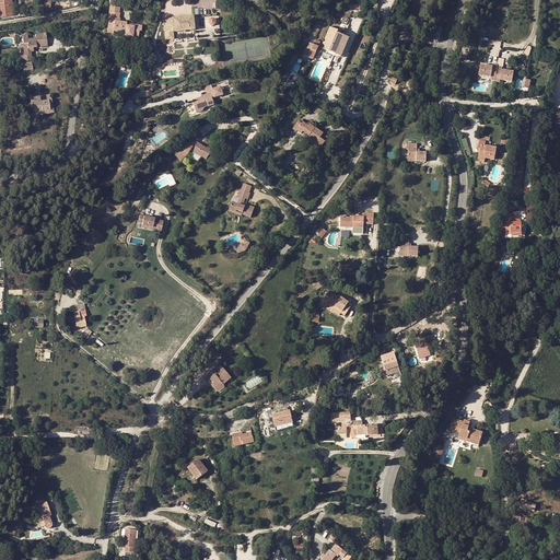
[(14,0),(0,0),(0,11),(1,18),(12,15),(11,6),(12,6),(11,3),(15,3),(14,0)]
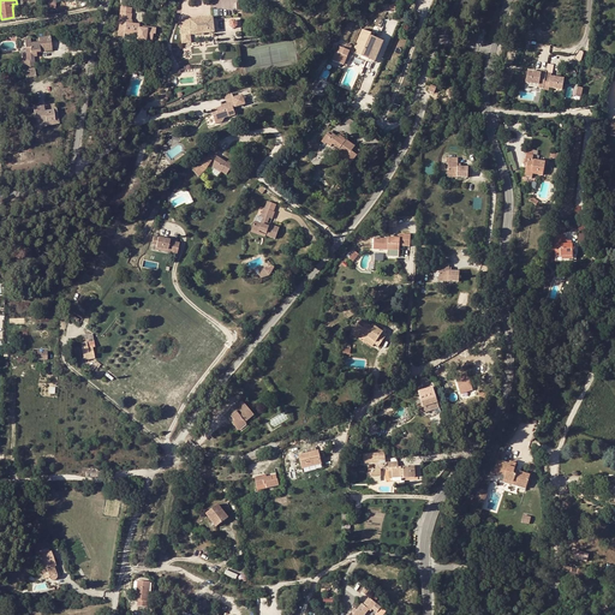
[(130,15),(131,9),(120,6),(119,12),(118,23),(119,23),(124,23),(124,30),(118,29),(117,35),(123,36),(124,34),(136,36),(136,40),(150,42),(151,34),(154,35),(155,29),(145,28),(145,29),(141,29),(141,30),(137,30),(138,27),(138,25),(129,24),(131,15),(130,15)]
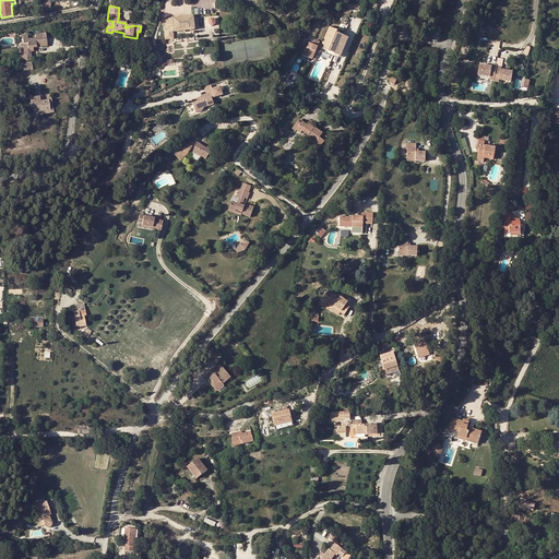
[(193,31),(192,16),(163,20),(165,39),(174,39),(173,33),(193,31)]
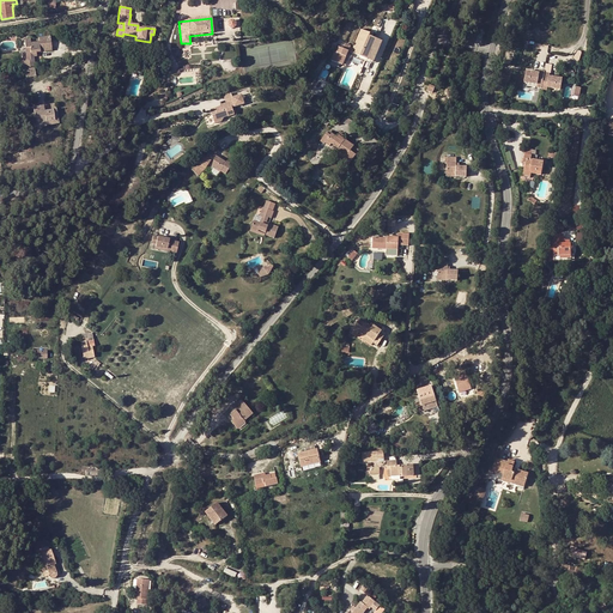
[(372,61),(382,41),(372,37),(369,36),(370,34),(364,31),(360,37),(358,36),(353,47),(345,44),(343,49),(338,47),(335,53),(334,52),(331,60),(343,65),(349,50),(351,53),(372,61)]
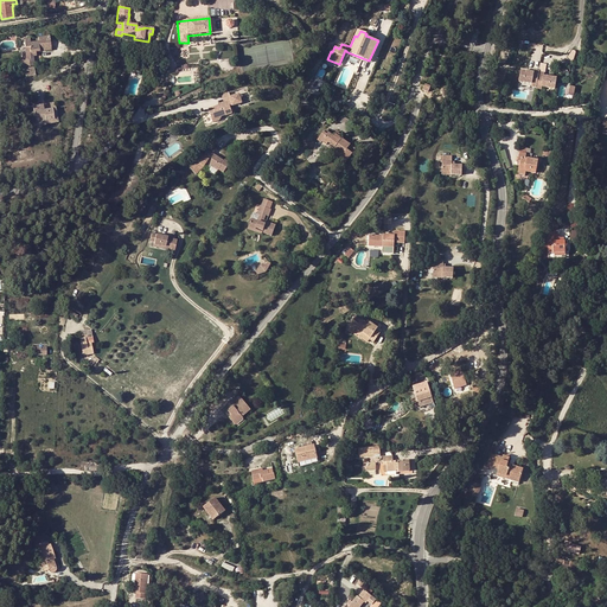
[(30,38),(24,39),(26,57),(33,56),(37,56),(36,52),(51,51),(50,36),(38,38),(38,42),(31,42),(30,38)]
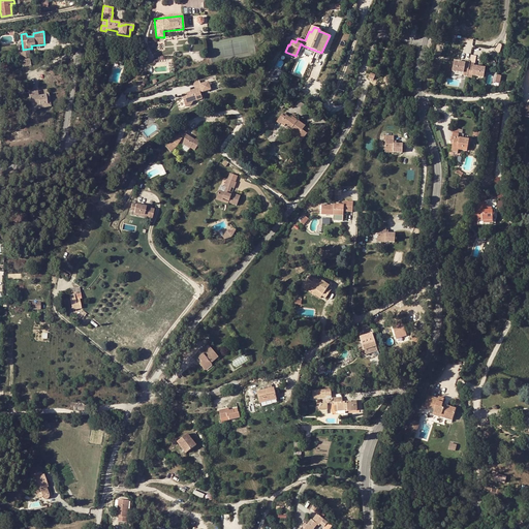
[(468,64),(468,61),(464,60),(463,62),(452,60),(449,69),(461,72),(460,74),(465,75),(468,64)]
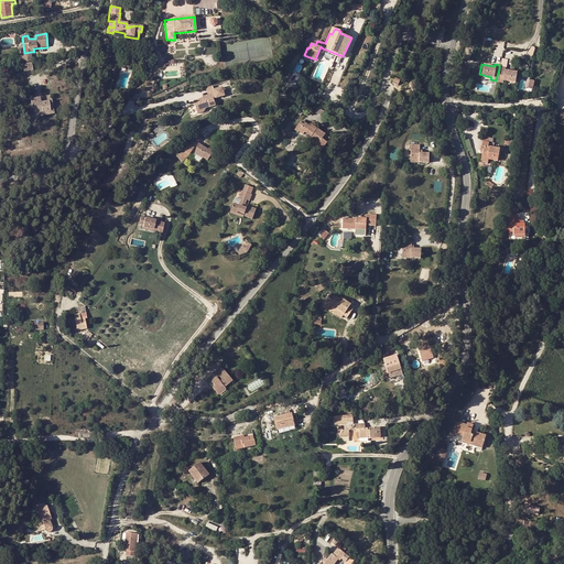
[(496,80),(495,83),(499,85),(500,82),(512,85),(514,75),(502,72),(503,69),(499,68),(496,80)]
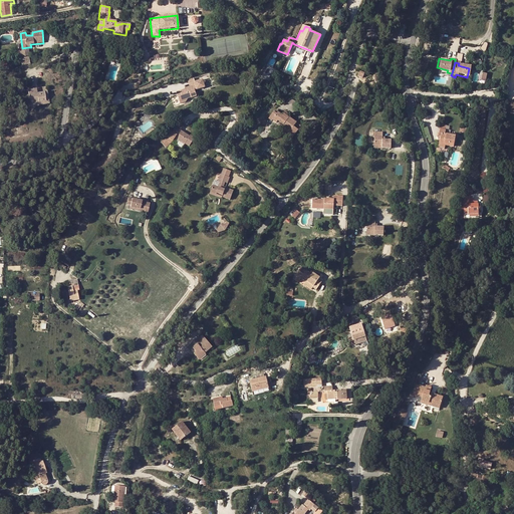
[(180,98),(179,98),(180,103),(186,102),(188,98),(191,97),(192,97),(196,96),(194,89),(205,86),(202,79),(194,81),(195,84),(190,86),(185,88),(185,89),(180,90),(181,94),(179,94),(180,98)]
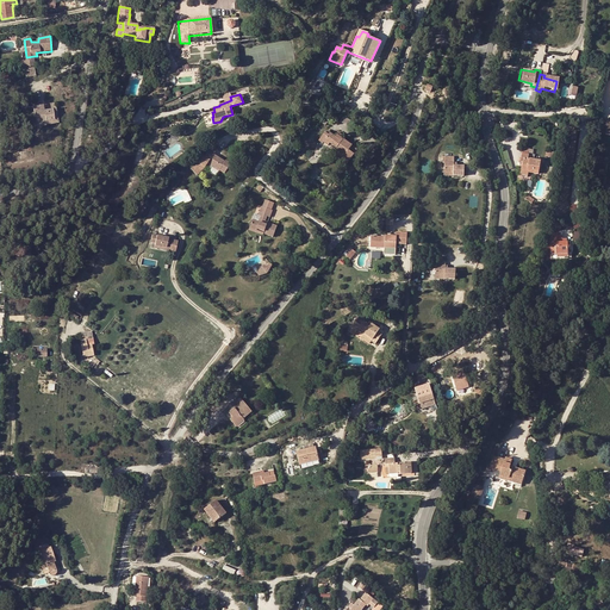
[(54,117),(57,117),(56,109),(51,110),(44,111),(43,105),(33,107),(36,124),(47,123),(47,122),(55,120),(54,117)]
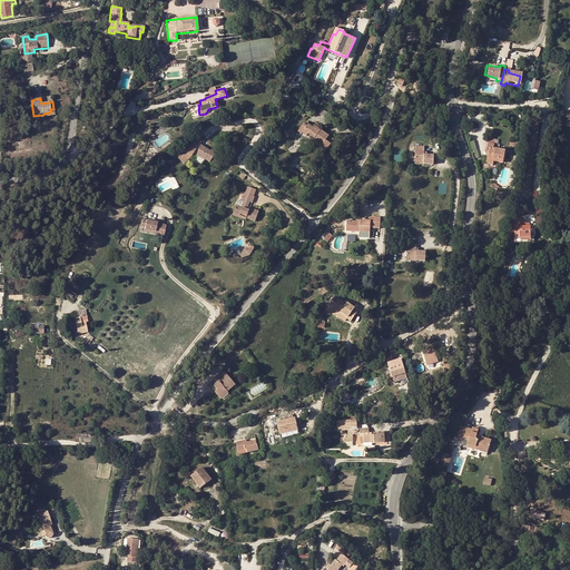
[(307,126),(304,124),(303,124),(298,131),(302,134),(302,133),(306,136),(307,134),(314,138),(313,140),(317,143),(314,147),(318,150),(317,151),(322,155),(333,139),(317,128),(314,126),(313,127),(308,125),(307,126)]
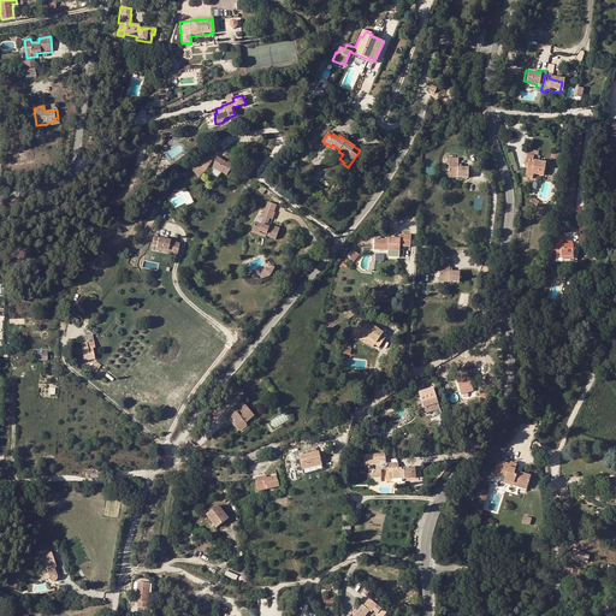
[(202,161),(196,166),(202,172),(207,169),(209,165),(221,173),(221,172),(226,175),(234,165),(227,161),(226,163),(223,160),(221,161),(220,161),(221,159),(215,155),(219,150),(214,147),(209,154),(207,158),(206,157),(202,161)]
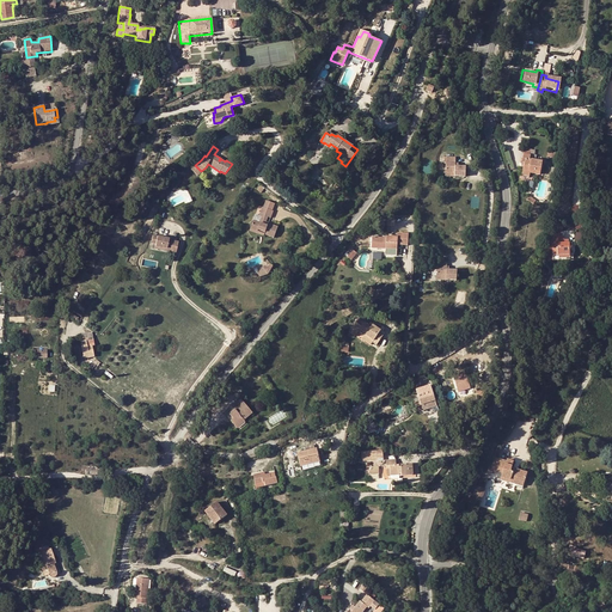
[(521,163),(524,164),(524,166),(522,175),(530,177),(530,173),(539,175),(542,161),(530,159),(531,154),(524,153),(521,163)]
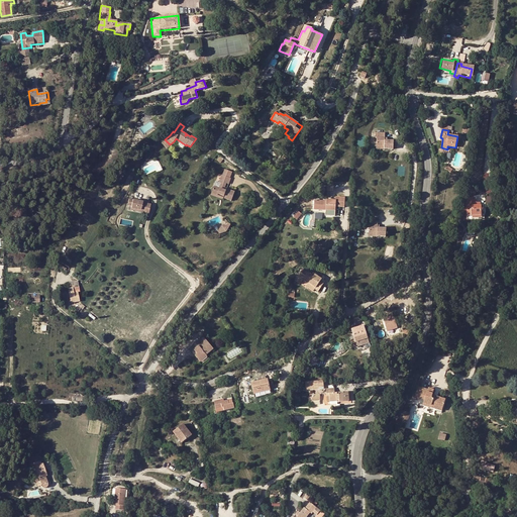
[(375,137),(376,137),(376,145),(384,146),(384,148),(393,149),(393,141),(386,140),(386,138),(384,138),(384,133),(375,132),(375,137)]
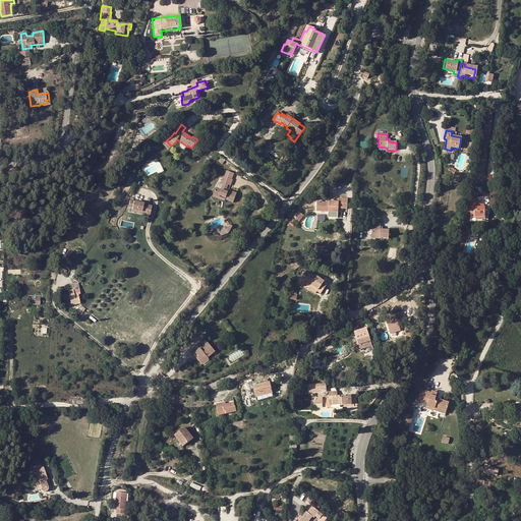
[(225,177),(231,179),(233,173),(227,171),(225,177)]
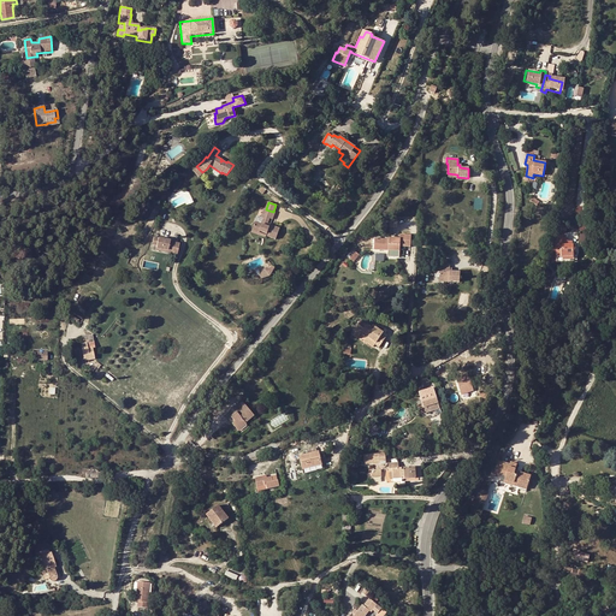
[(267,234),(266,236),(276,240),(279,229),(270,225),(267,225),(270,219),(272,219),(274,213),(273,212),(266,209),(264,208),(261,218),(264,219),(261,224),(259,224),(255,223),(252,230),(259,234),(260,231),(267,234)]
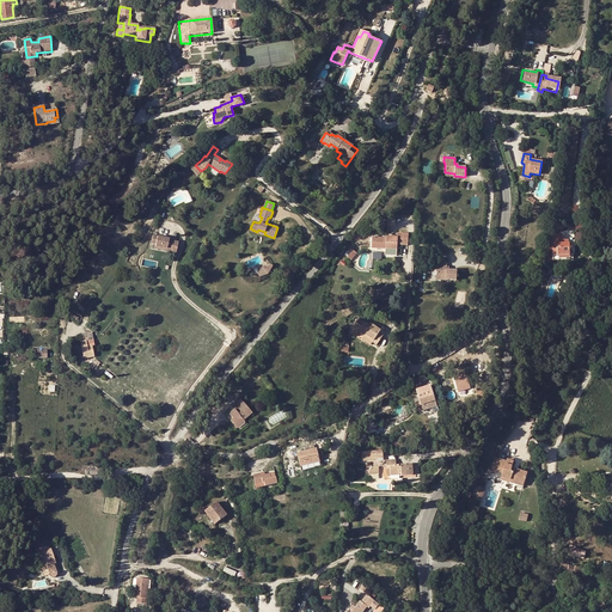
[(563,243),(563,239),(563,237),(561,237),(561,234),(552,234),(552,255),(558,255),(569,255),(569,243),(567,243),(563,243)]
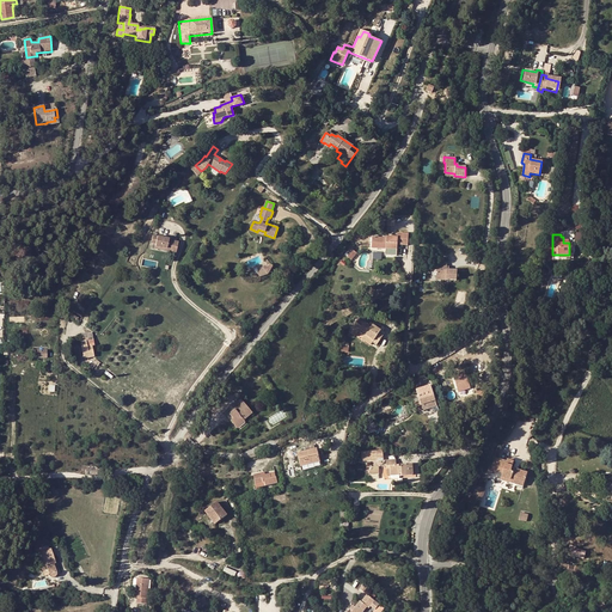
[(166,249),(165,251),(176,254),(178,243),(167,240),(167,239),(152,236),(151,243),(154,244),(154,246),(166,249)]
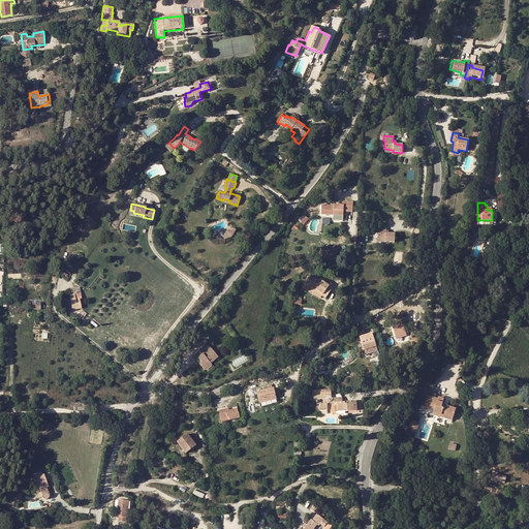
[(343,211),(344,205),(334,205),(334,206),(321,205),(321,214),(334,215),(343,215),(343,211)]
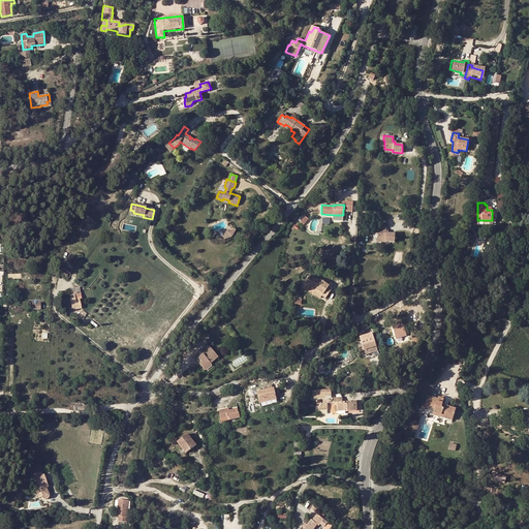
[(385,240),(385,243),(395,243),(395,234),(387,234),(387,225),(386,224),(386,219),(376,219),(376,231),(377,231),(377,240),(385,240)]
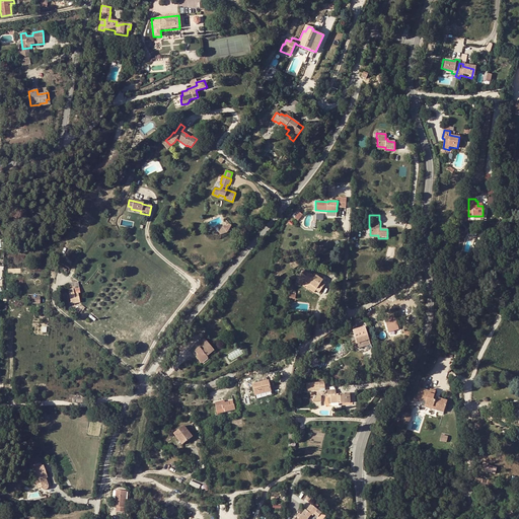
[(229,224),(223,227),(219,232),(221,234),(227,233),(231,226),(229,224)]
